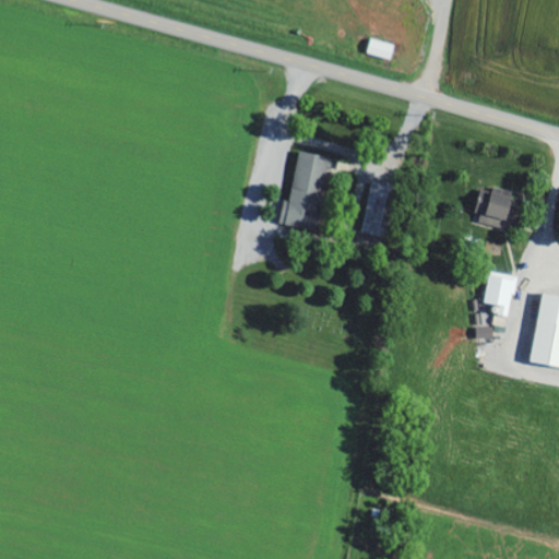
[(391,60),(394,46),(370,38),(367,54),(391,60)]
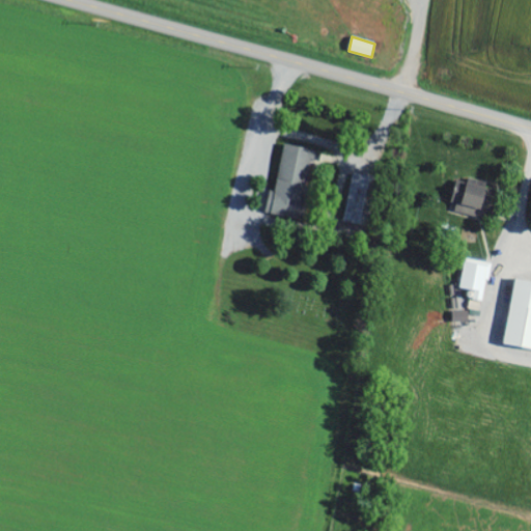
[(275,192),(269,191),(264,213),(300,219),(310,164),(318,165),(320,151),(283,144),(275,192)]
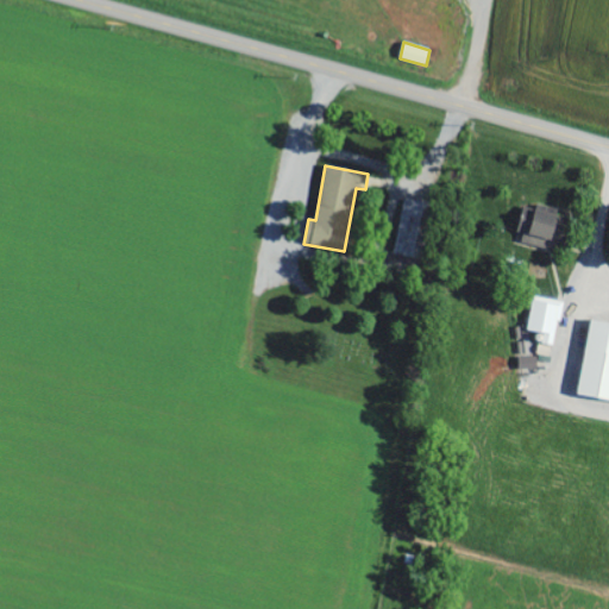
[(396,256),(420,258),(427,203),(405,200),(396,256)]
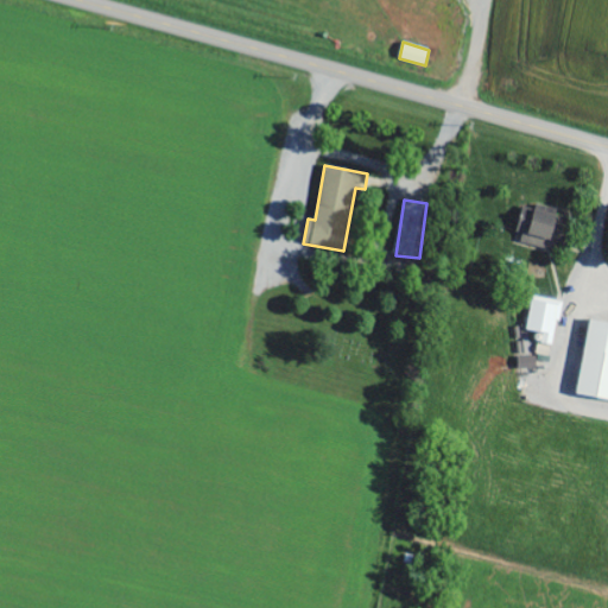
[(515,241),(546,248),(555,210),(534,206),(533,209),(523,207),(515,241)]
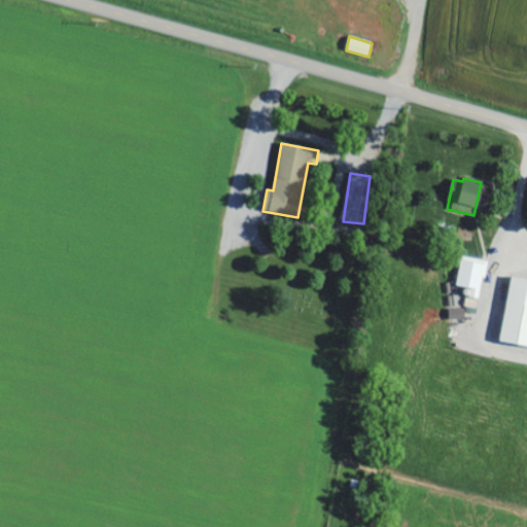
[(490,189),(480,186),(473,215),(485,217),(490,189)]
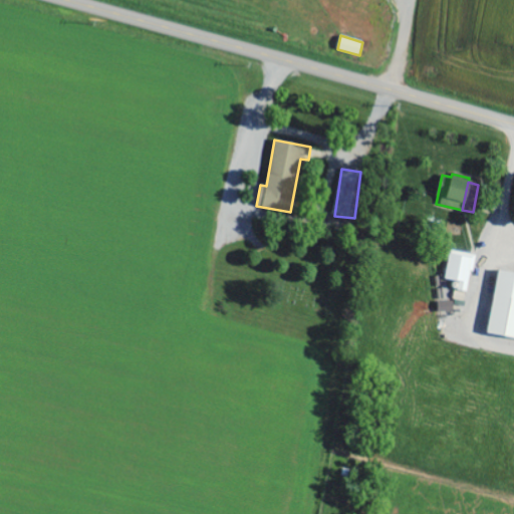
[(474,255),(450,250),(444,279),(459,282),(457,290),(467,292),(474,255)]
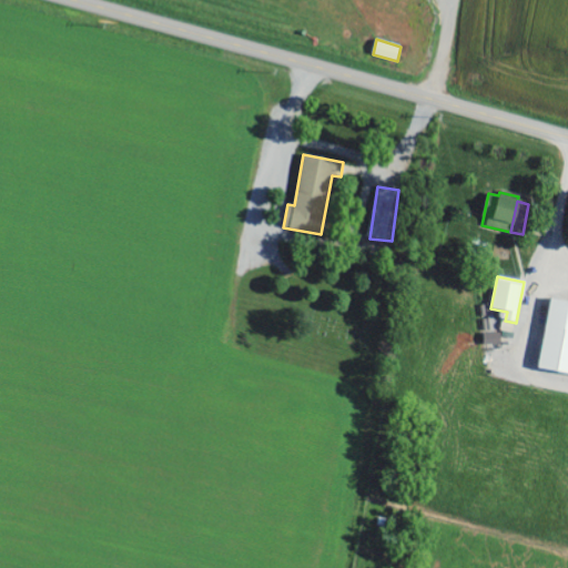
[(567,373),(567,301),(549,298),(536,368),(567,373)]
